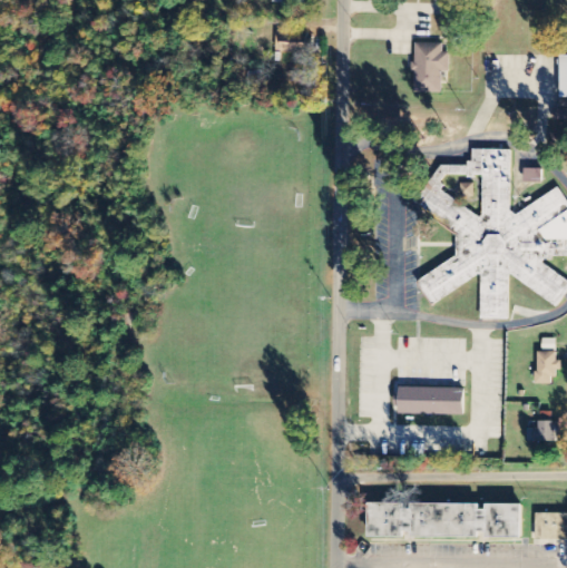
[(304,35),(273,33),(272,51),(304,51),(304,35)]
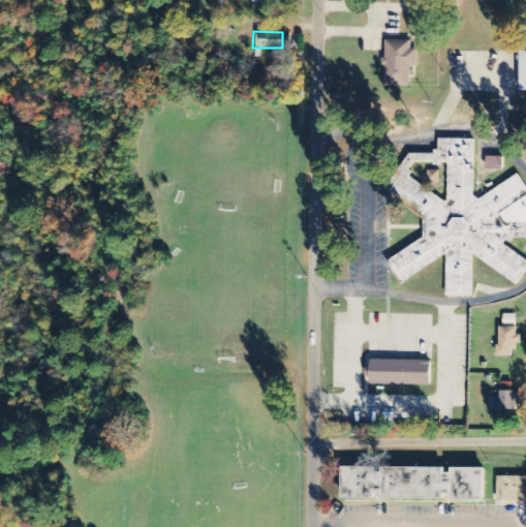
[(413,48),(408,48),(408,39),(383,39),(382,85),(412,86),(413,48)]
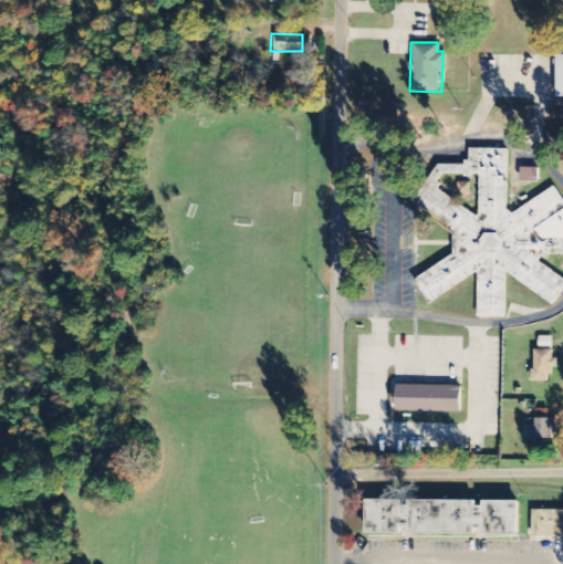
[(562,106),(546,106),(546,118),(562,117),(562,106)]
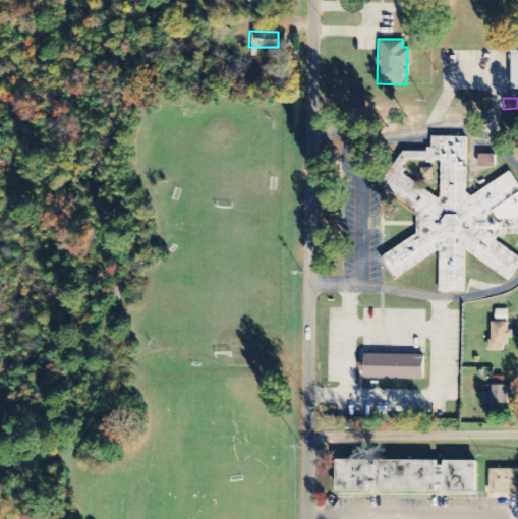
[(465,135),(429,135),(429,143),(424,151),(408,151),(401,155),(380,188),(415,212),(415,234),(384,252),(381,258),(386,263),(386,266),(393,278),(438,250),(438,291),(463,291),(463,250),(508,280),(517,263),(517,255),(492,239),(500,234),(517,233),(517,185),(509,171),(469,194),(465,191),(465,135)]
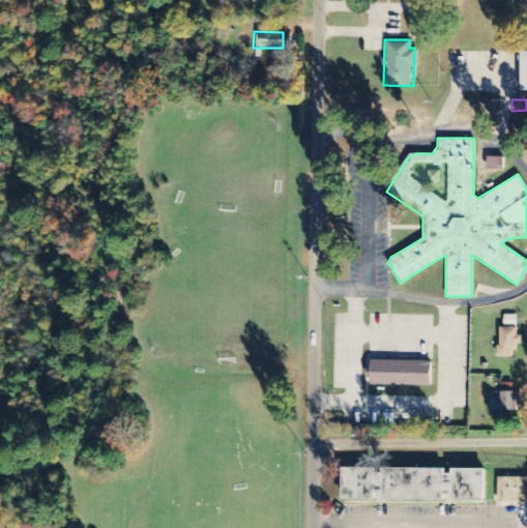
[(486,168),(501,168),(501,156),(486,155),(486,168)]
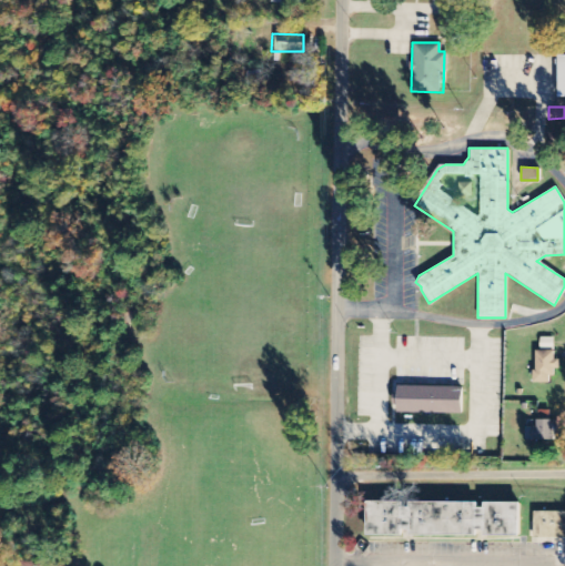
[(534,350),(533,382),(550,382),(551,367),(555,369),(555,351),(534,350)]
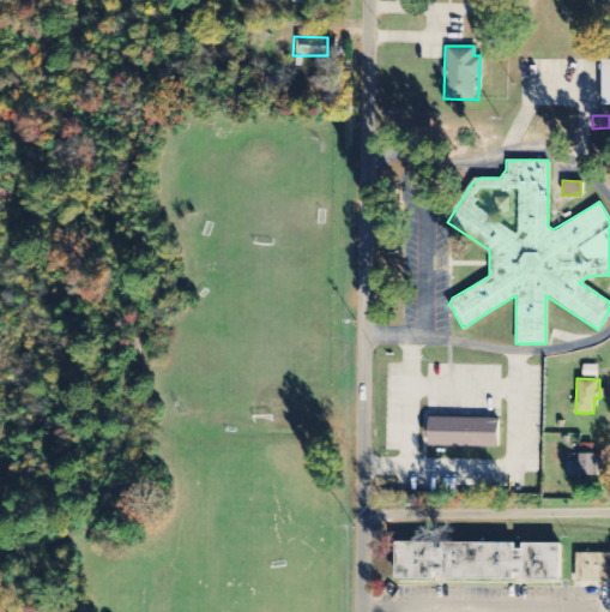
[(496,447),(497,418),(426,415),(424,444),(496,447)]
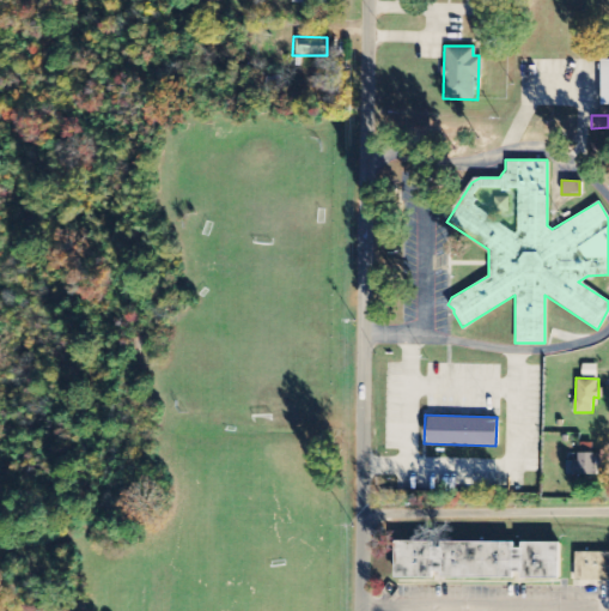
[(596,475),(595,453),(576,453),(576,459),(565,460),(565,475),(596,475)]
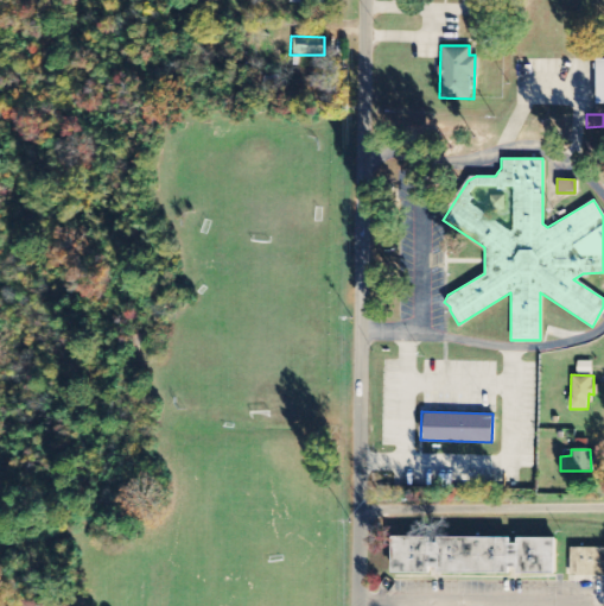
[(557,570),(558,534),(394,534),(393,569),(557,570)]
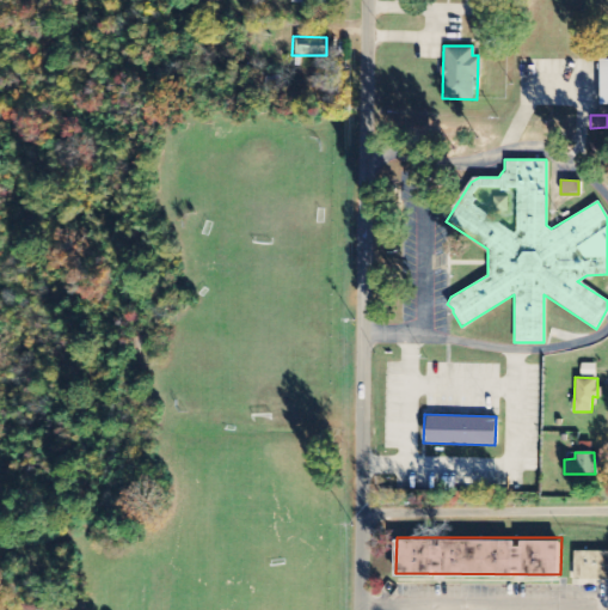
[(607,548),(573,548),(573,575),(607,575),(607,548)]
